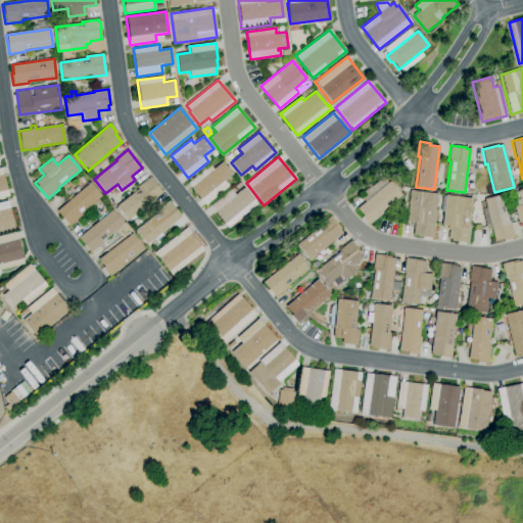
[(206,205),(188,183),(210,165),(214,170),(223,161),(233,174),(225,181),(229,186),(206,205)]
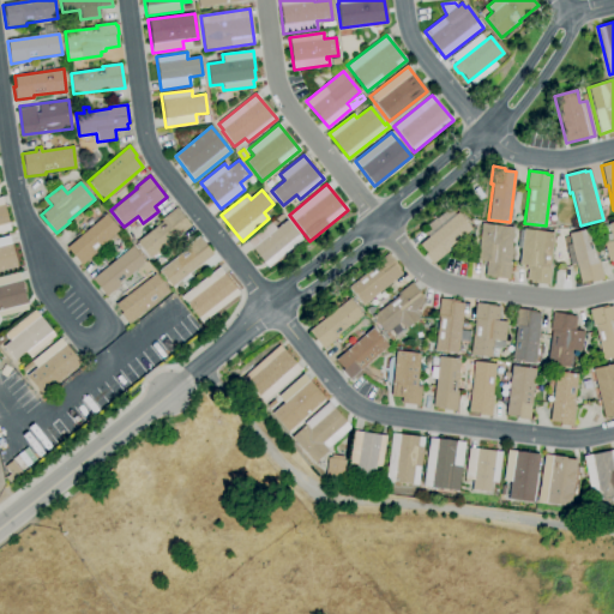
[(0,197),(1,197),(11,230),(0,233),(0,197)]
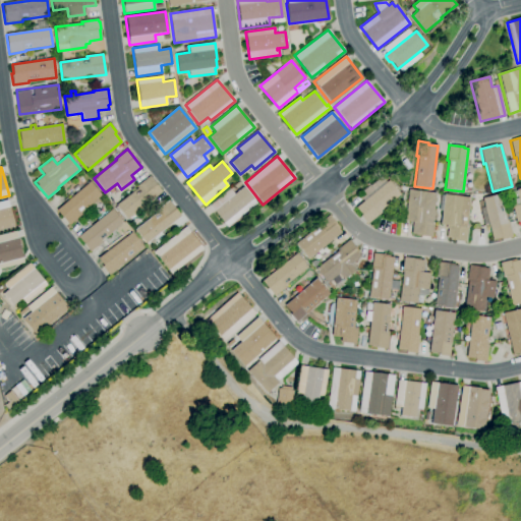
[(127,220),(116,206),(137,188),(135,187),(150,176),(162,191),(127,220)]
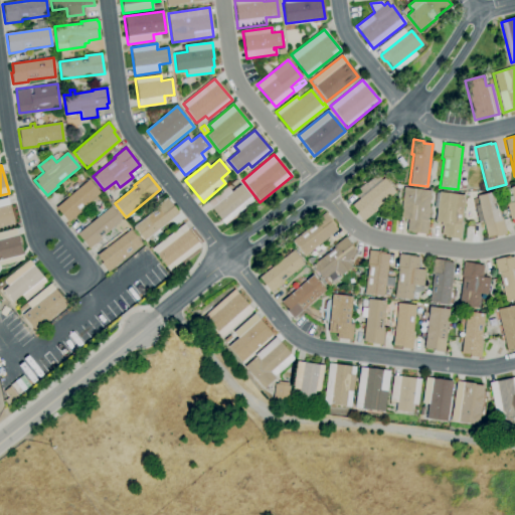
[(362,222),(356,214),(357,212),(351,205),(359,199),(353,192),(365,183),(370,189),(384,178),(395,193),(376,208),(377,210),(362,222)]
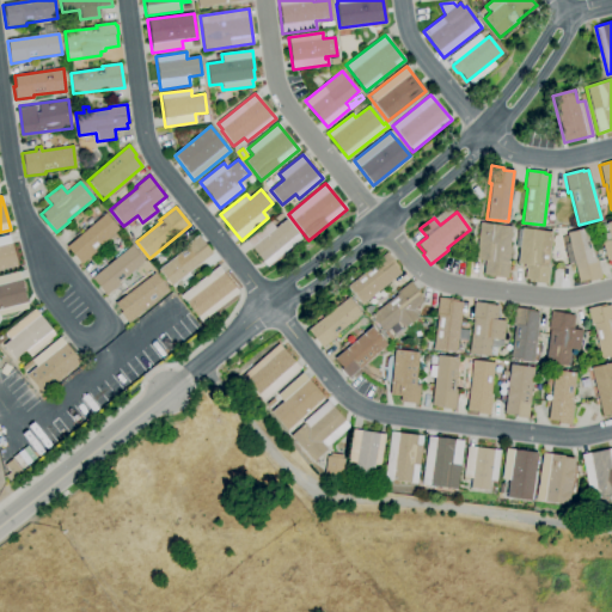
[(81,264),(67,248),(105,213),(118,228),(95,250),(96,251),(81,264)]
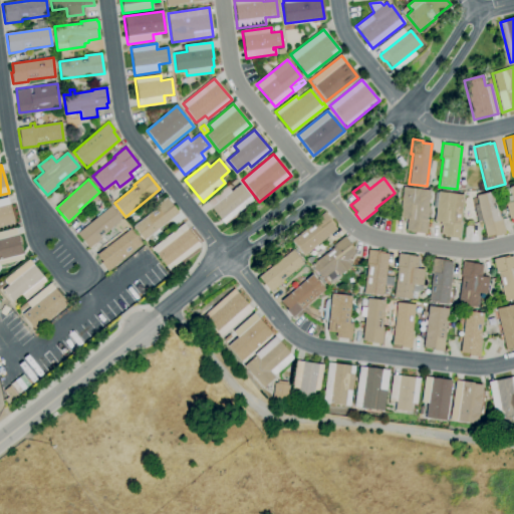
[(225,224),(207,203),(227,187),(231,192),(240,184),(253,200),(225,224)]
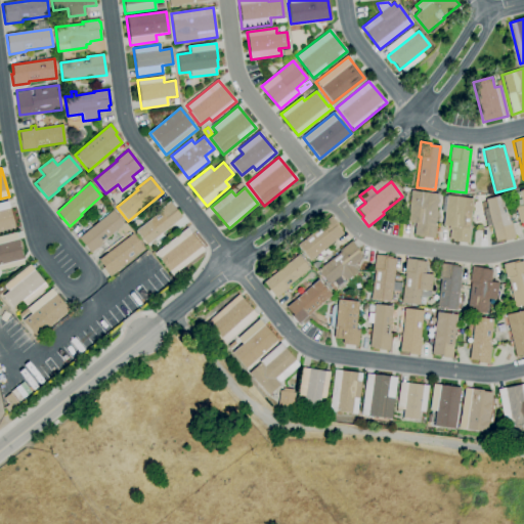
[(523,221),(519,223),(515,208),(517,207),(515,201),(521,200),(519,191),(523,189),(523,221)]
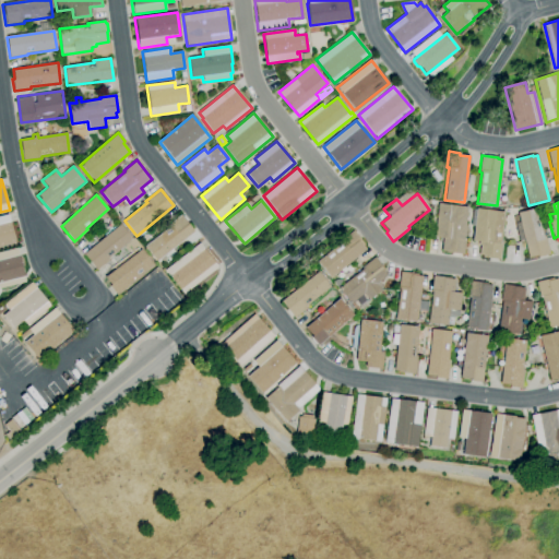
[(463,254),(445,252),(445,251),(441,251),(443,238),(435,237),(439,203),(468,207),(464,238),(465,238),(463,254)]
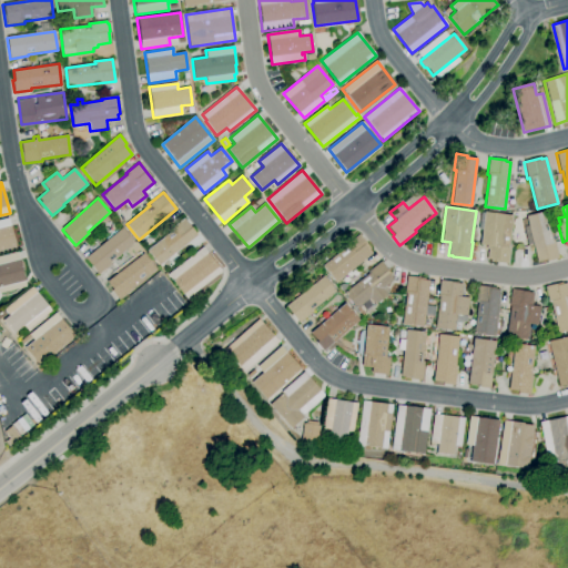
[(508,264),(492,262),(492,261),(487,260),(488,250),(486,250),(486,245),(480,245),(484,212),(513,215),(508,246),(510,246),(508,264)]
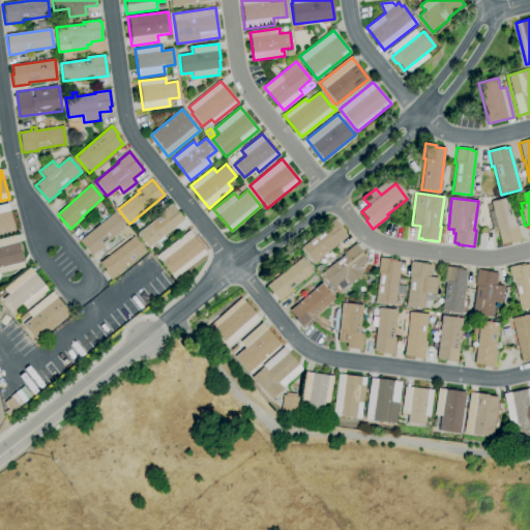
[(501,244),(491,202),(508,198),(514,223),(517,222),(521,241),(511,243),(510,242),(501,244)]
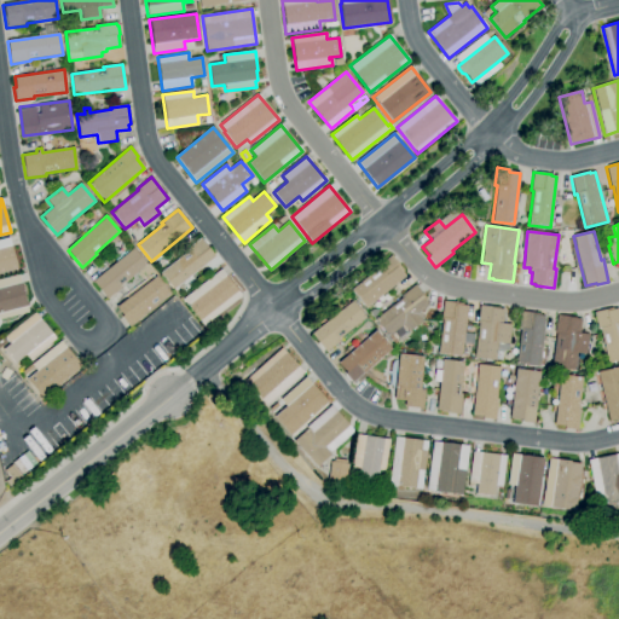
[(0,273),(0,239),(9,238),(17,270),(0,273)]
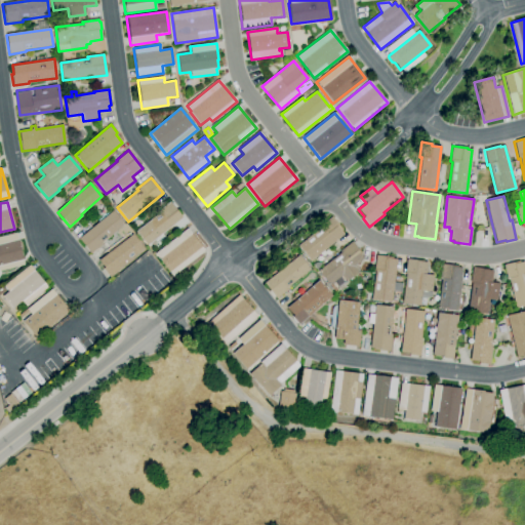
[(148,245),(136,231),(158,214),(156,212),(170,202),(183,218),(148,245)]
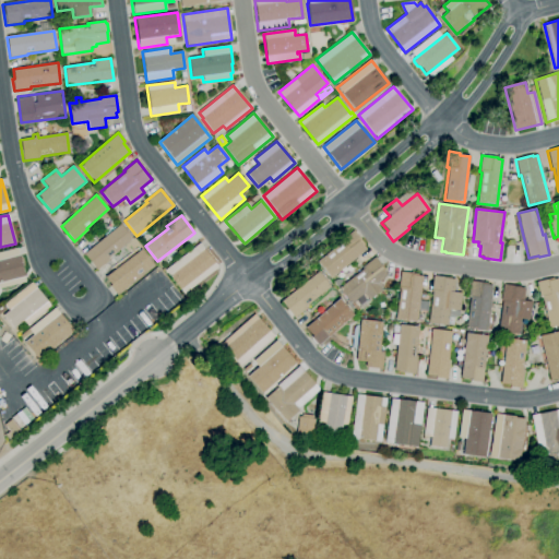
[(109,258),(110,260),(96,271),(83,254),(120,225),(132,239),(109,258)]
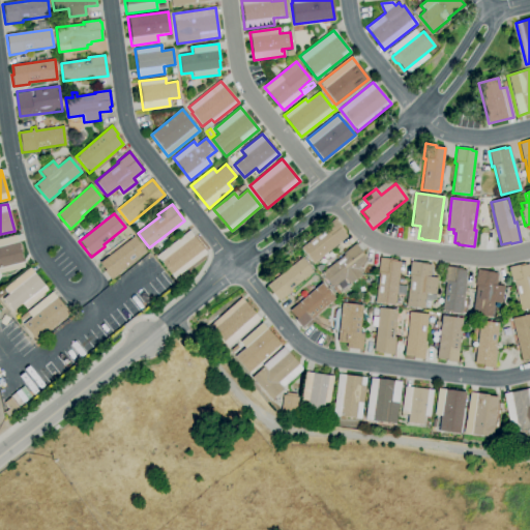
[(313,264),(300,248),(323,230),(323,229),(334,218),(346,232),(344,233),(347,237),(313,264)]
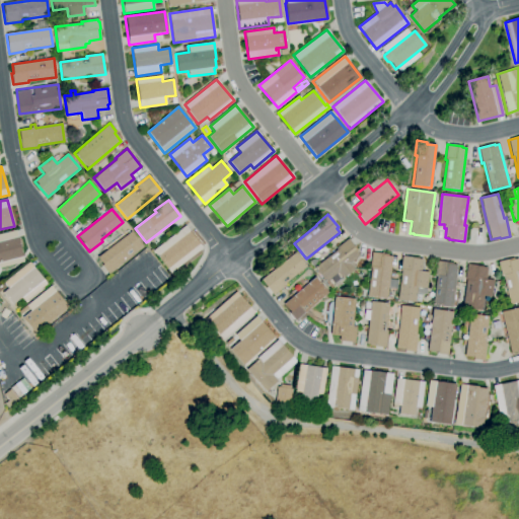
[(170,273),(153,251),(186,226),(203,248),(170,273)]
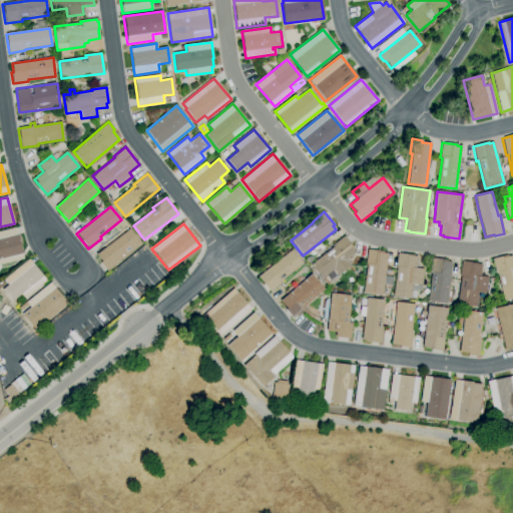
[(0,260),(0,231),(15,227),(22,254),(0,260)]
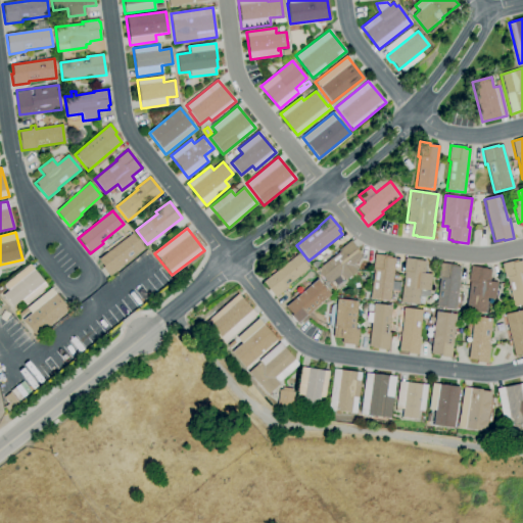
[(132,233),(143,248),(122,265),(124,266),(109,277),(102,268),(103,267),(97,259),(132,233)]
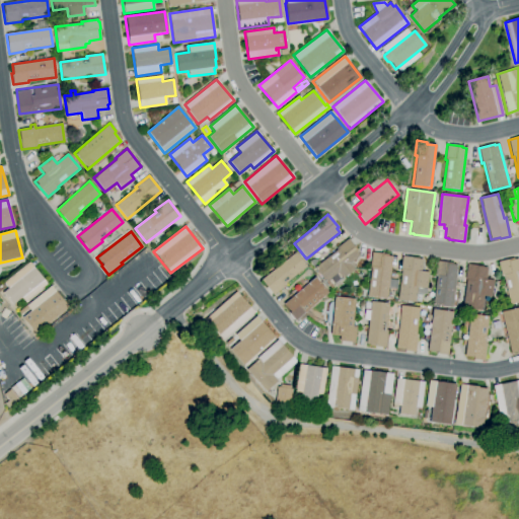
[(331,287),(326,281),(325,282),(314,269),(337,249),(336,248),(348,239),(354,247),(358,251),(356,252),(359,255),(349,264),(354,270),(331,287)]
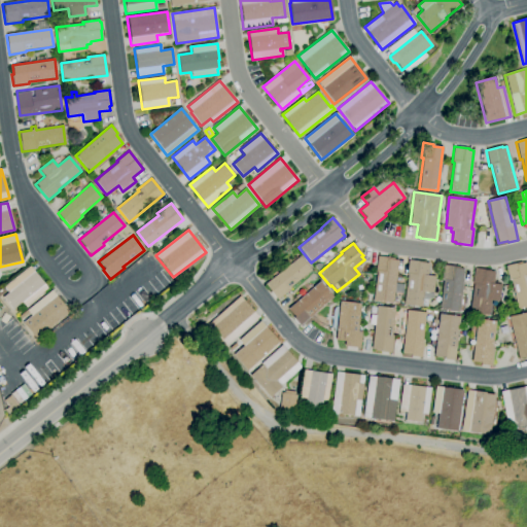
[(277,301),(265,284),(300,256),(311,271),(289,287),(290,289),(277,301)]
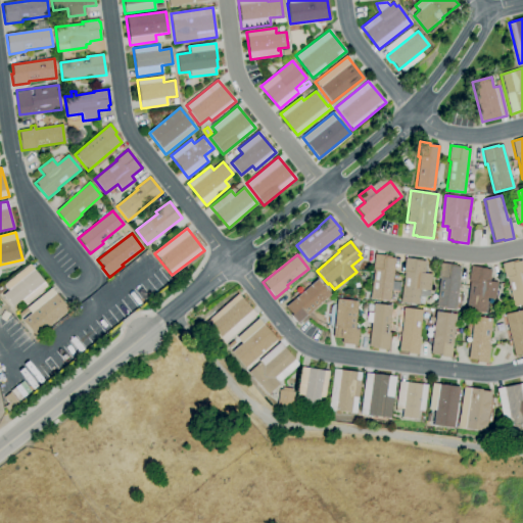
[(390,302),(370,299),(374,270),(372,270),(374,254),(391,256),(390,257),(395,258),(390,302)]
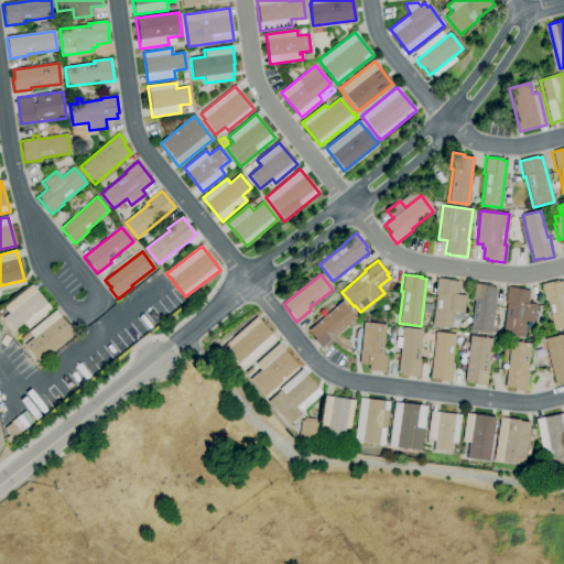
[(457,329),(432,326),(436,295),(434,295),(436,279),(454,280),(454,281),(459,282),(457,294),(466,295),(463,321),(458,320),(457,329)]
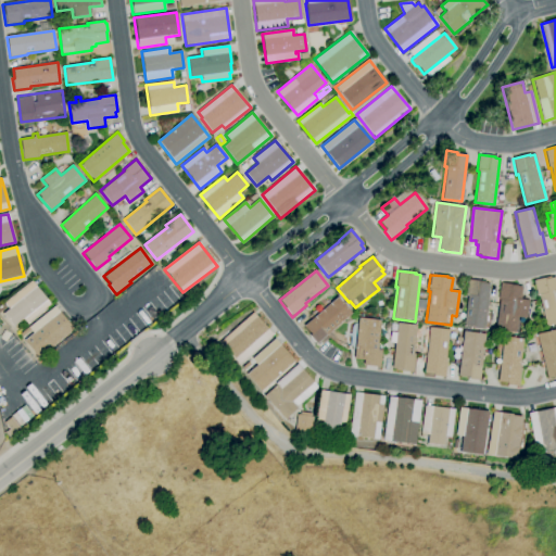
[(555,324),(546,327),(539,297),(538,297),(533,281),(551,277),(551,278),(555,277),(555,283),(555,324)]
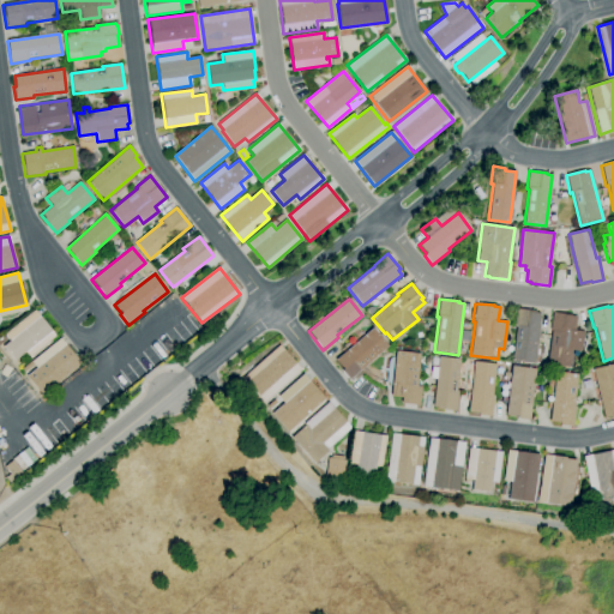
[(535,363),(512,361),(516,327),(513,326),(516,308),(535,311),(535,313),(540,313),(539,326),(540,326),(535,363)]
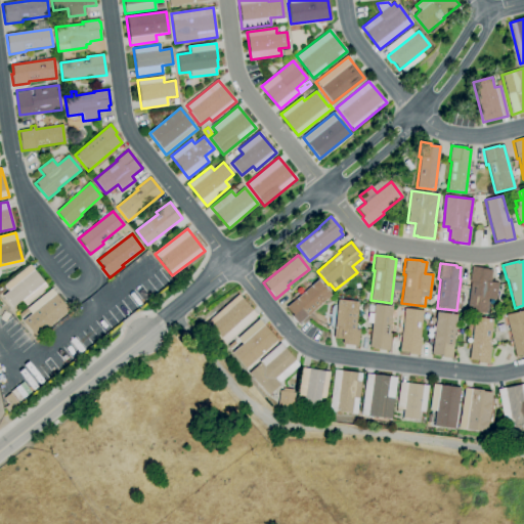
[(12,308),(2,296),(8,292),(4,286),(30,265),(47,287),(25,305),(22,301),(12,308)]
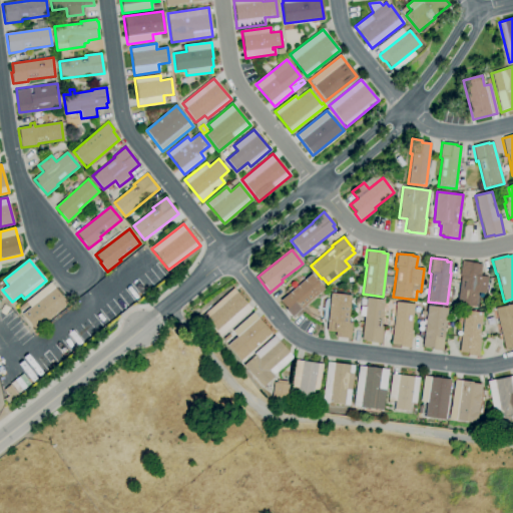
[(477,307),(457,305),(461,276),(459,276),(461,261),(477,264),(477,265),(482,265),(480,276),(488,278),(486,294),(479,293),(477,307)]
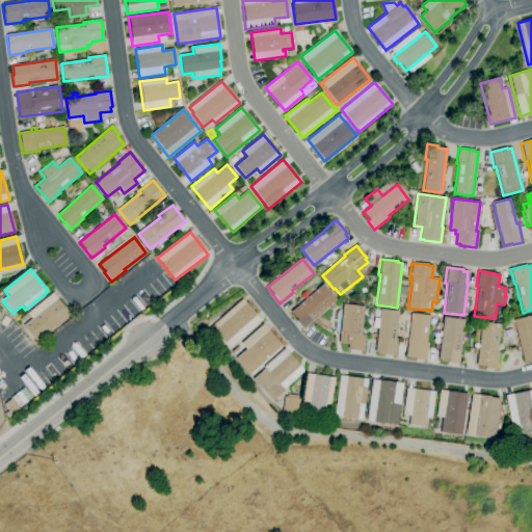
[(302,329),(296,321),(297,320),(290,312),(323,284),(337,299),(313,320),(302,329)]
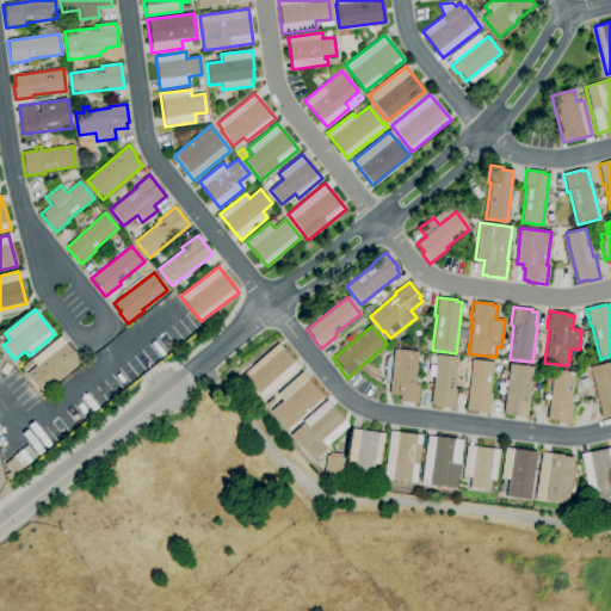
[(41,393),(26,375),(36,366),(34,364),(25,370),(23,366),(31,359),(60,337),(80,362),(41,393)]
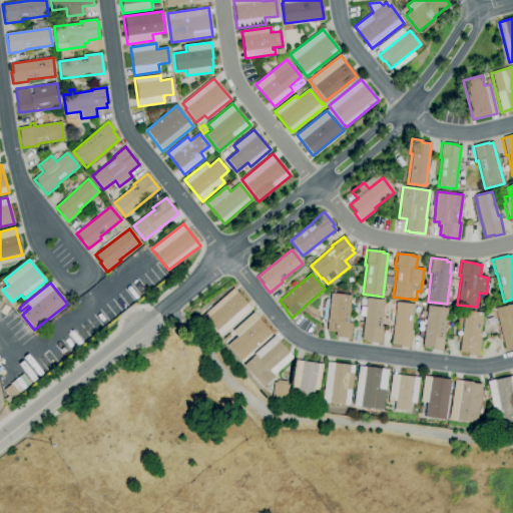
[(220,337),(202,316),(233,289),(251,309),(220,337)]
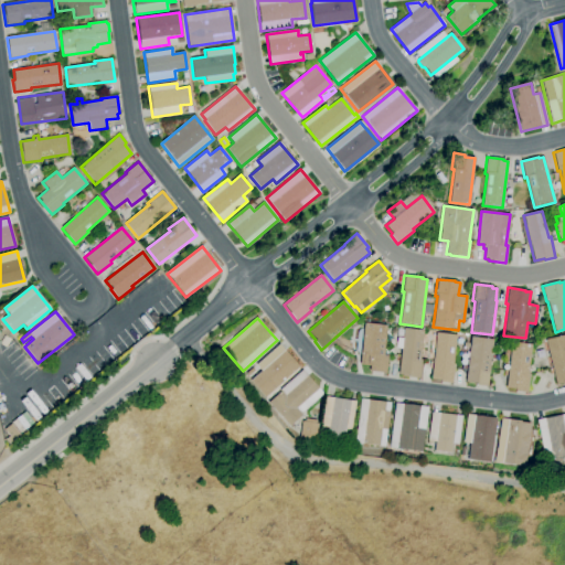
[(386,373),(369,371),(370,365),(360,364),(364,323),(386,326),(384,354),(387,355),(386,373)]
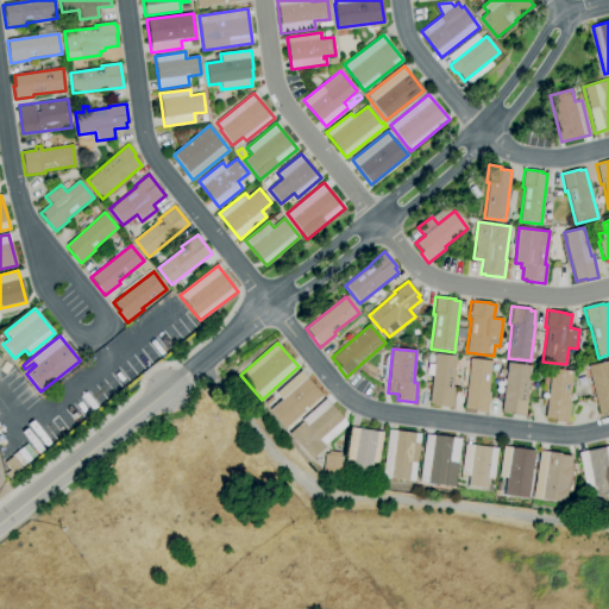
[(452,408),(439,407),(440,405),(429,403),(435,353),(457,356),(453,388),(454,388),(452,408)]
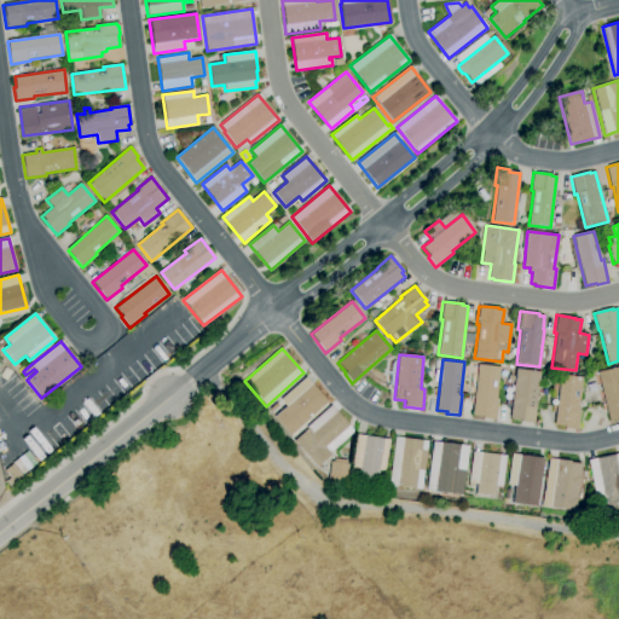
[(496,421),(481,418),(482,416),(472,415),(479,364),(501,368),(496,399),(498,399),(496,421)]
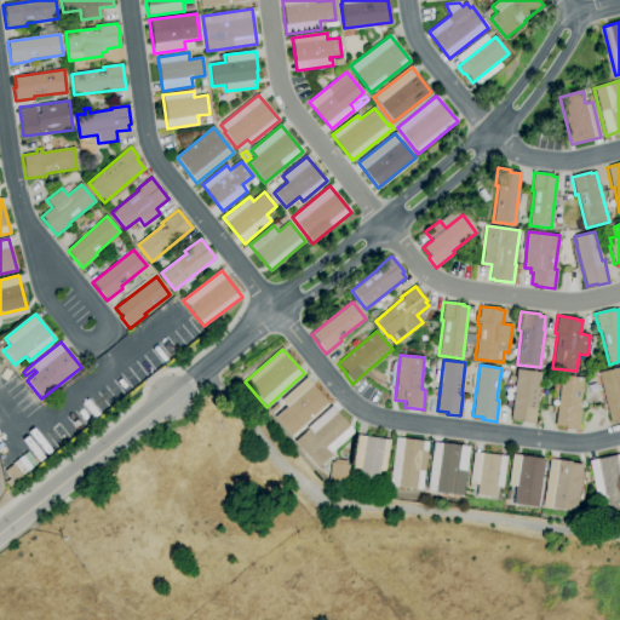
[(619,419),(609,422),(598,373),(619,367),(619,419)]
